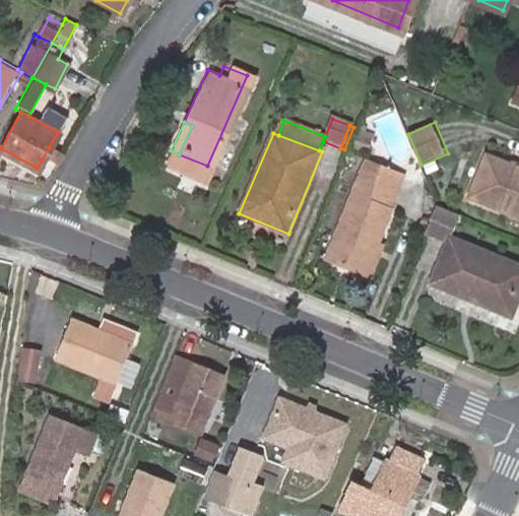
[(49,147),(42,159),(50,164),(57,152),(49,147)]
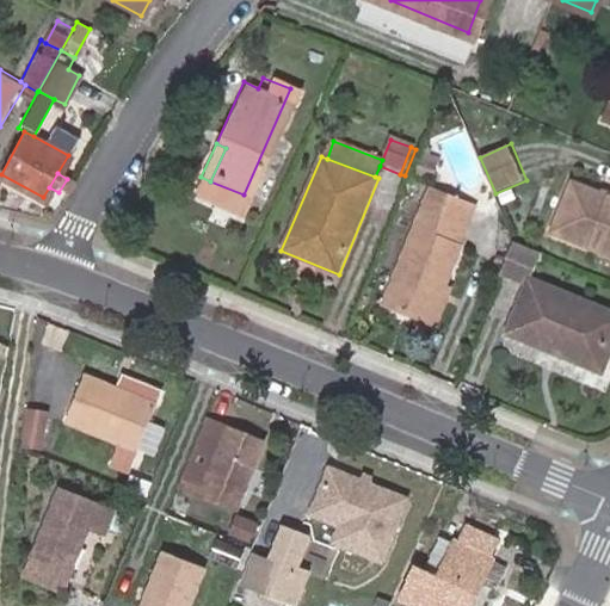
[(549,236),(609,263),(609,198),(572,183),(549,236)]
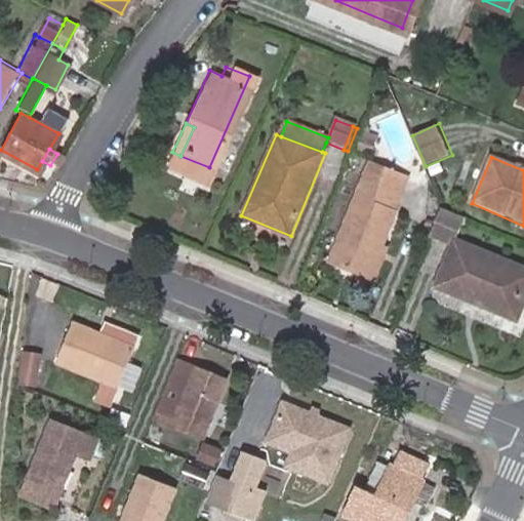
[(380,245),(385,246),(411,178),(369,162),(327,264),(366,280),(380,245)]
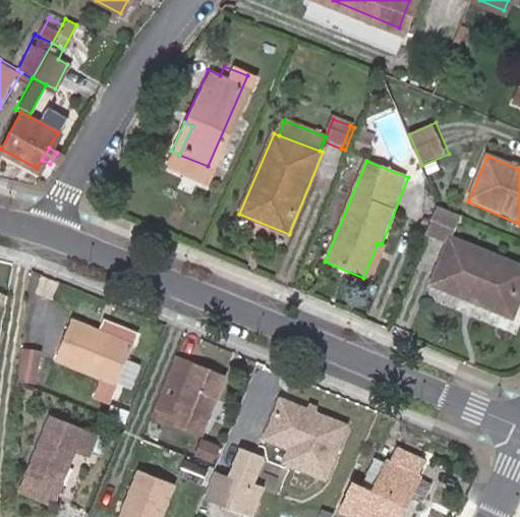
[(428,276),(507,312),(519,283),(519,265),(450,232),(460,210),(436,197),(424,224),(447,234),(428,276)]
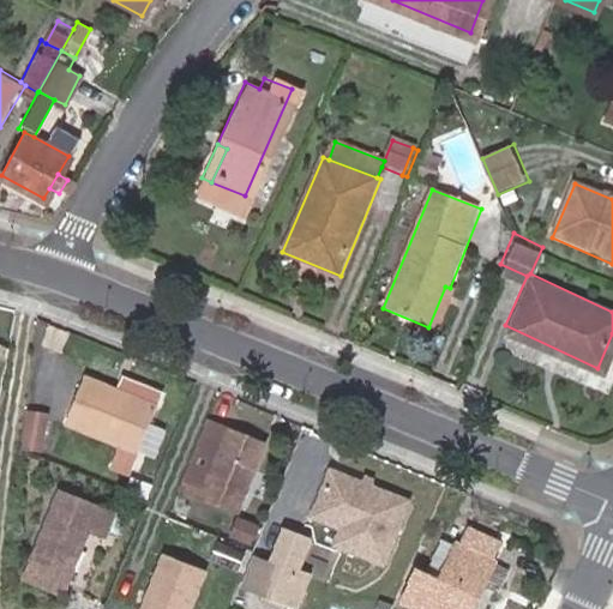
[(457,290),(450,288),(445,287),(428,327),(440,332),(457,290)]
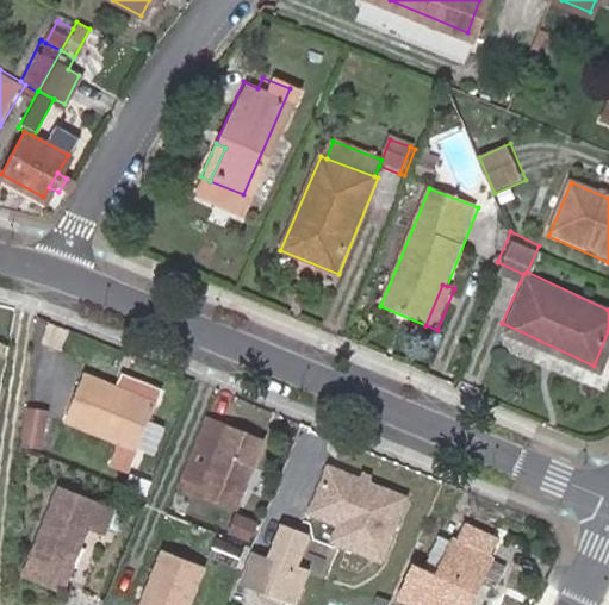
[(161,405),(128,392),(89,375),(73,420),(119,438),(109,467),(134,478),(161,405)]
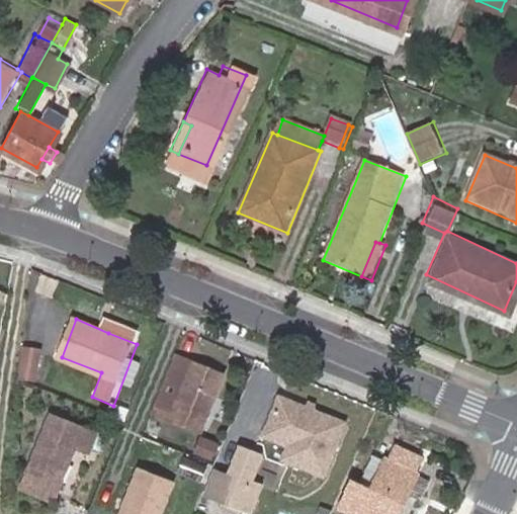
[(114,319),(108,333),(137,344),(142,330),(114,319)]
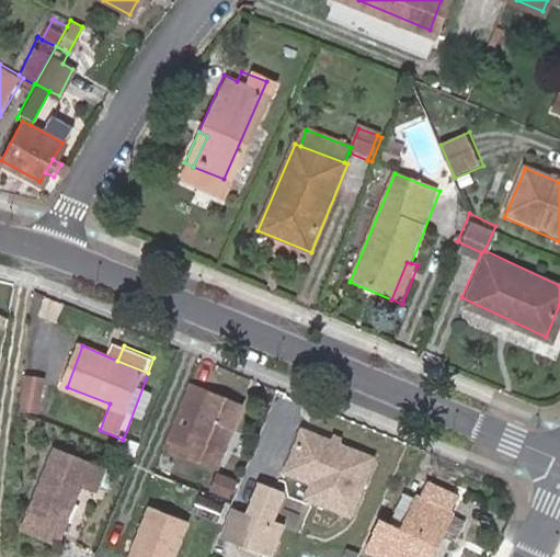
[(44,375),(25,372),(20,406),(38,409),(44,375)]
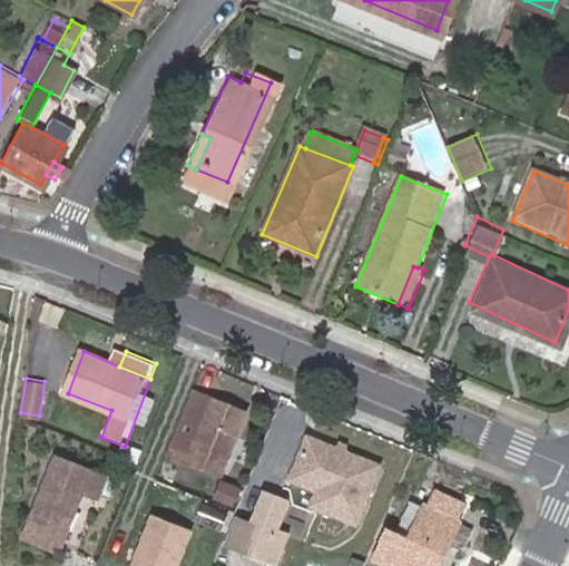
[(245,410),(192,389),(166,454),(218,475),(245,410)]
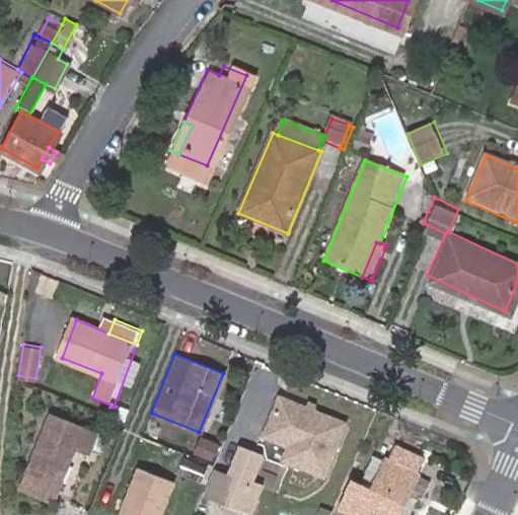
[(317,471),(339,419),(274,393),(259,431),(283,441),(278,455),(317,471)]
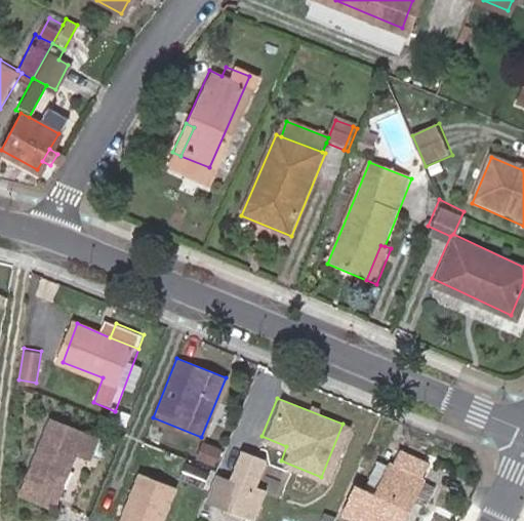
[(97,434),(53,416),(24,492),(56,506),(77,451),(89,455),(97,434)]
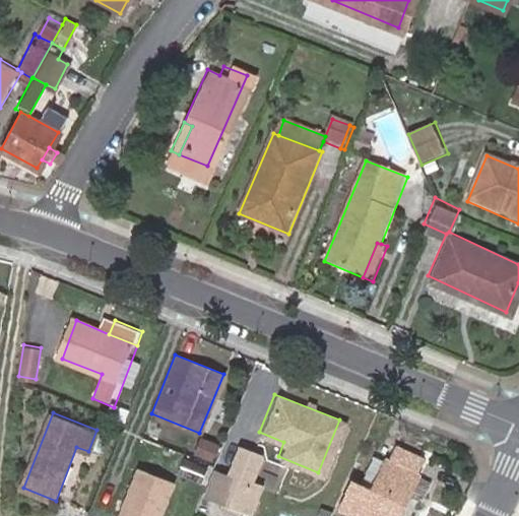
[(361,432),(346,426),(338,443),(353,449),(361,432)]
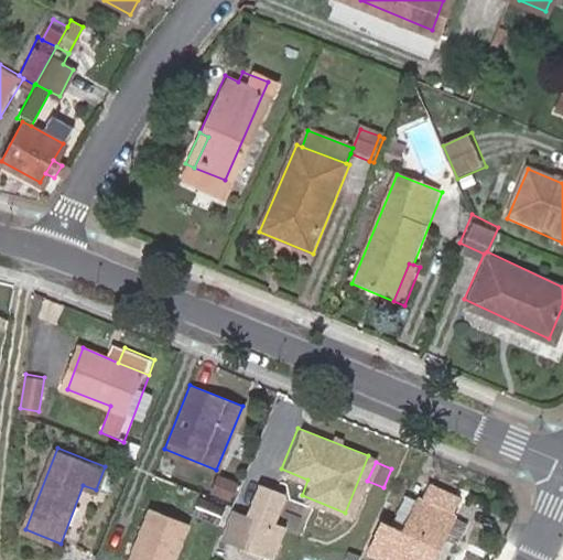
[(229,496),(236,482),(217,473),(210,488),(229,496)]
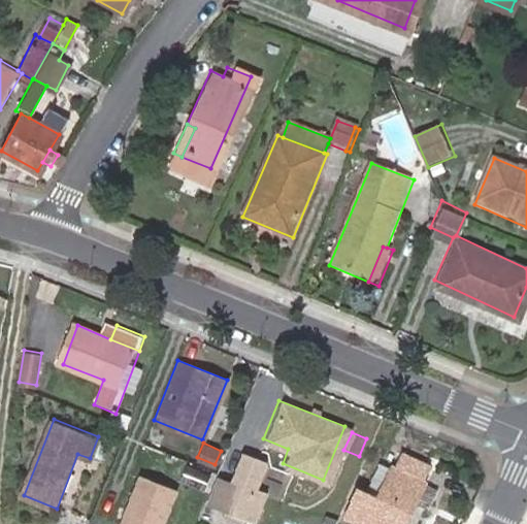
[(425,487),(433,465),(404,451),(395,472),(385,467),(376,488),(382,490),(380,494),(358,485),(342,520),(353,523),(408,523),(417,504),(428,510),(437,491),(425,487)]
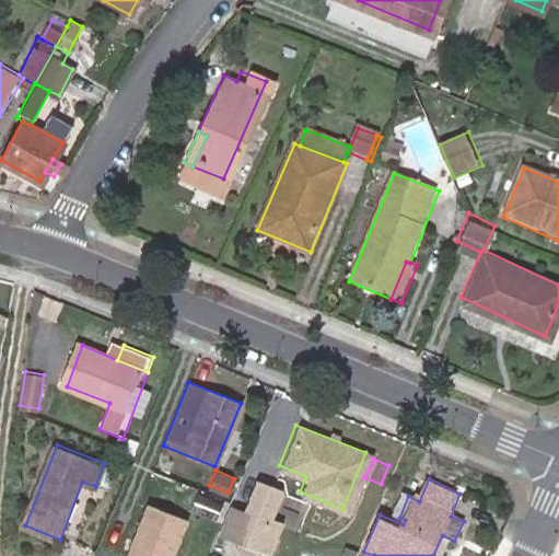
[(277,488),(257,481),(234,536),(266,549),(272,534),(260,529),(277,488)]
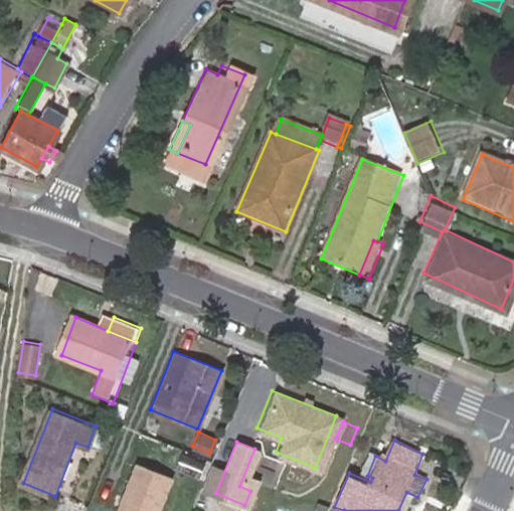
[(326,461),(341,468),(348,452),(332,445),(326,461)]
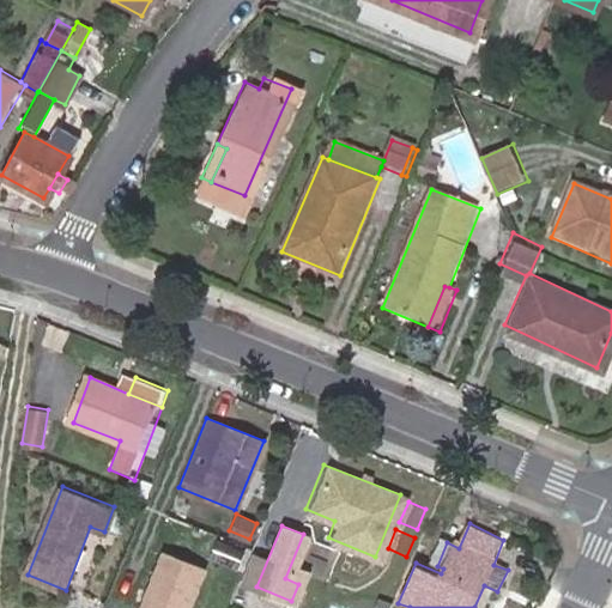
[(191,607),(207,567),(167,552),(143,607),(191,607)]
